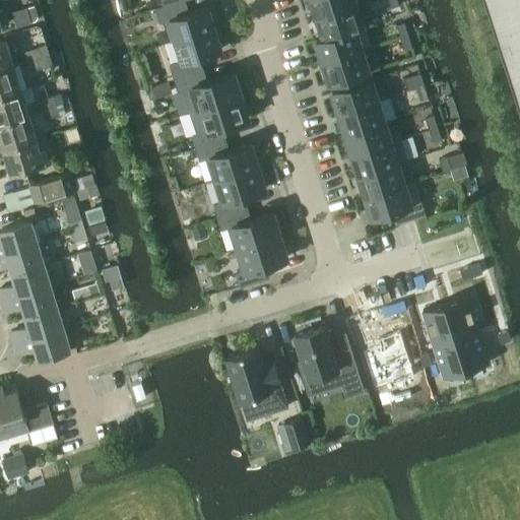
[(177,40),(217,26),(213,14),(210,15),(207,5),(189,11),(185,0),(181,0),(164,5),(156,7),(160,21),(170,18),(177,40)]
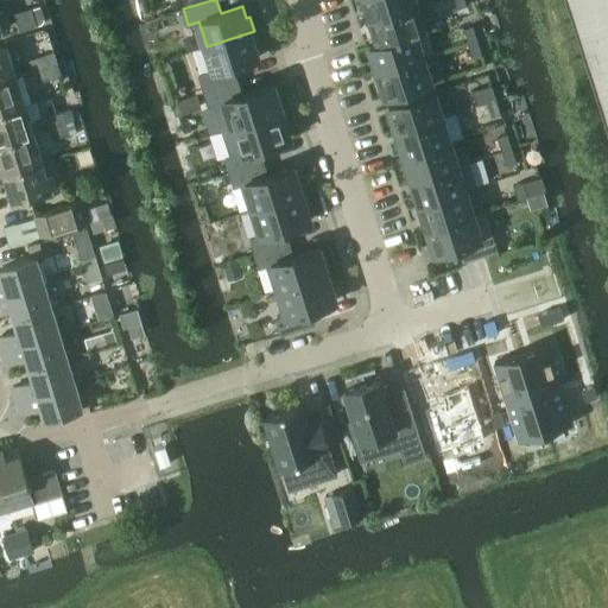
[(365,0),(372,20),(418,6),(428,2),(426,0),(365,0)]
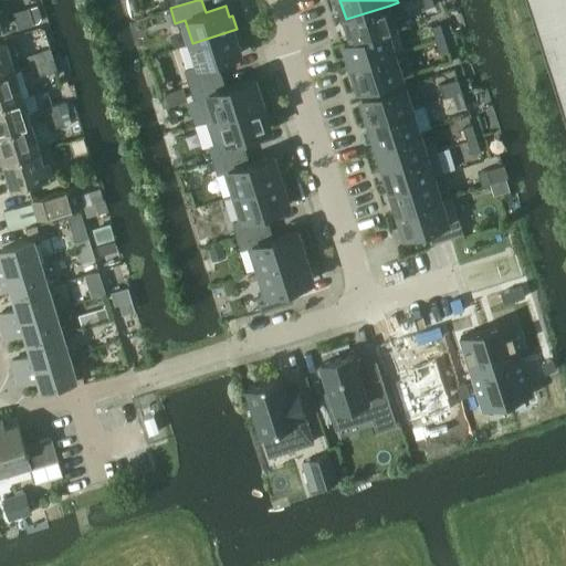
[(565,0),(531,0),(565,112),(565,0)]
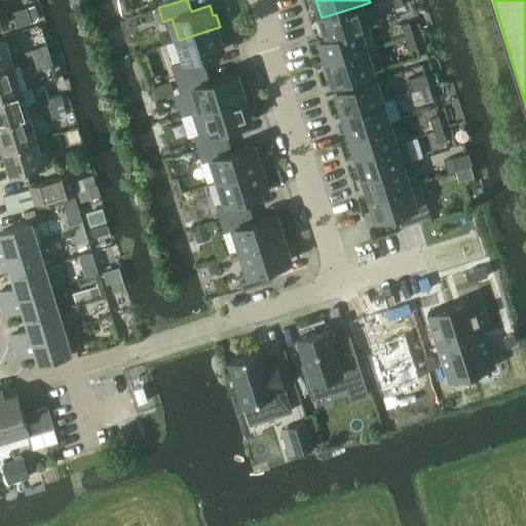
[(362,5),(322,17),(325,29),(328,38),(360,29),(368,27),(377,24),(370,2),(362,5)]
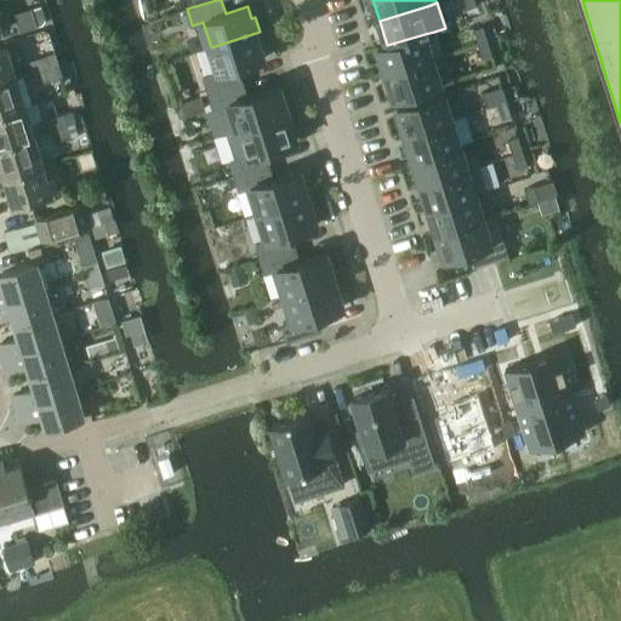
[(33,9),(15,15),(20,32),(38,27),(33,9)]
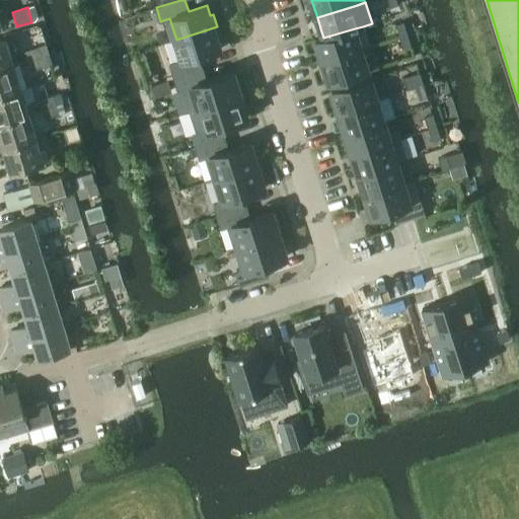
[(138,13),(129,16),(132,26),(142,23),(138,13)]
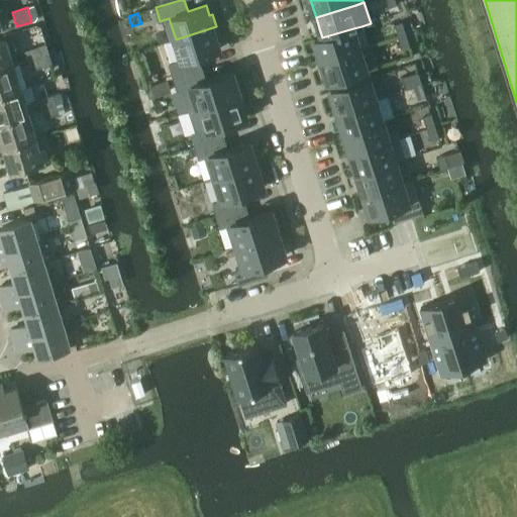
[(402,21),(394,23),(398,36),(406,34),(402,21)]
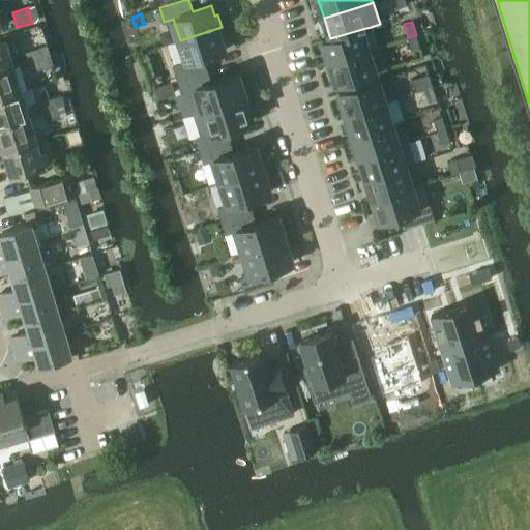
[(226,39),(222,27),(180,40),(186,61),(174,65),(178,79),(207,69),(203,57),(226,50),(223,40),(226,39)]
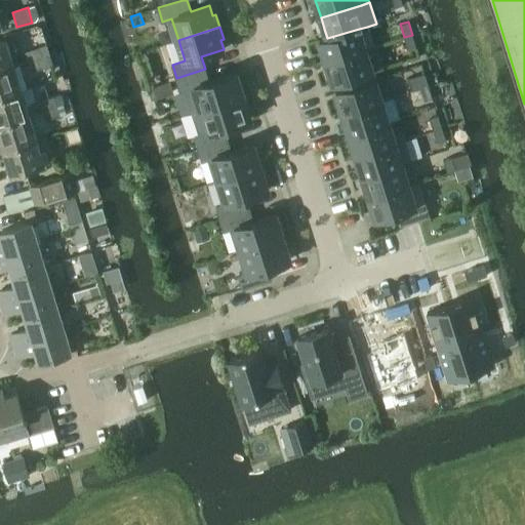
[(366,50),(359,29),(327,38),(319,40),(326,62),(366,50)]
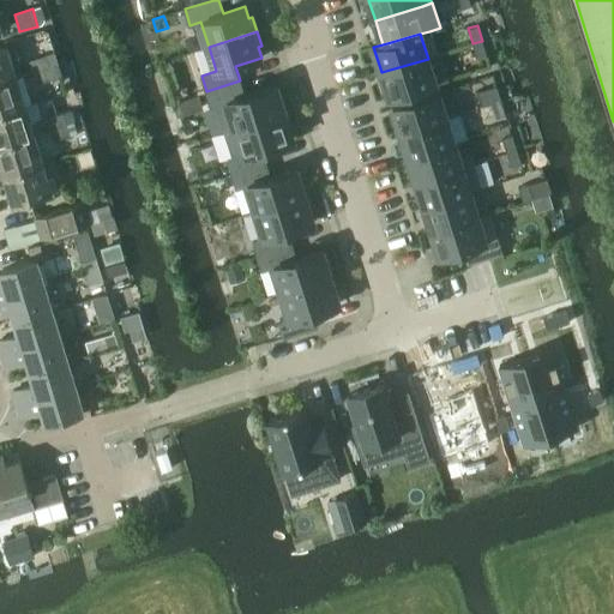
[(473,43),(477,58),(487,54),(482,41),(473,43)]
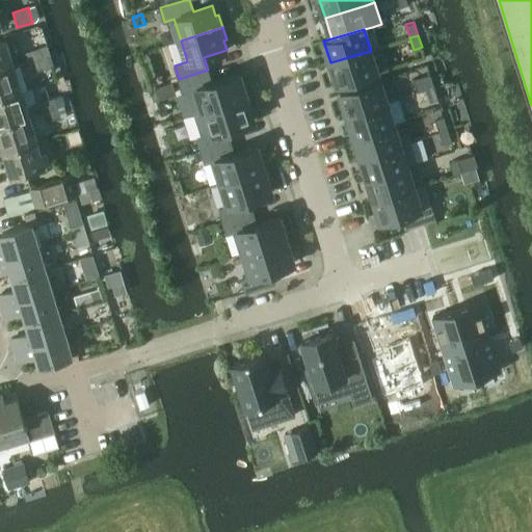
[(0,70),(14,67),(6,41),(0,42),(0,70)]
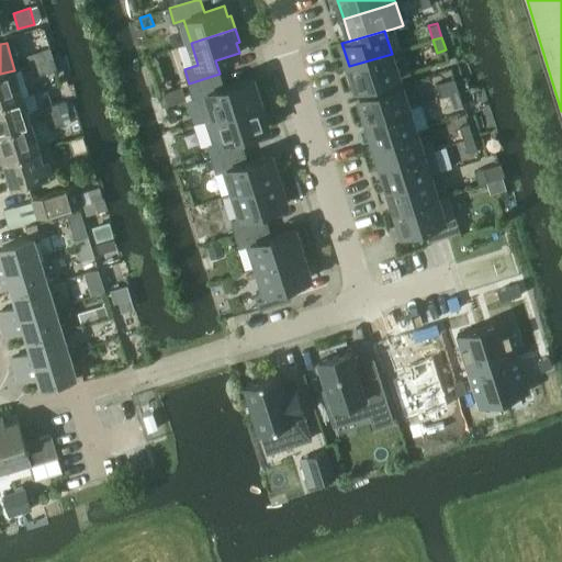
[(30,66),(45,60),(42,51),(26,55),(30,66)]
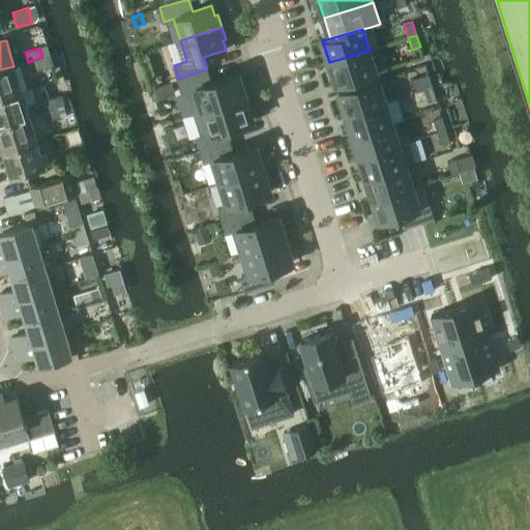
[(370,51),(329,62),(336,85),(376,72),(386,68),(380,48),(370,51)]
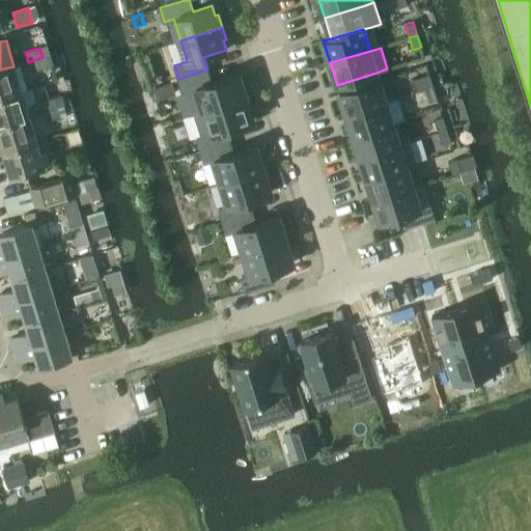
[(51,55),(43,57),(28,62),(31,72),(54,64),(51,55)]
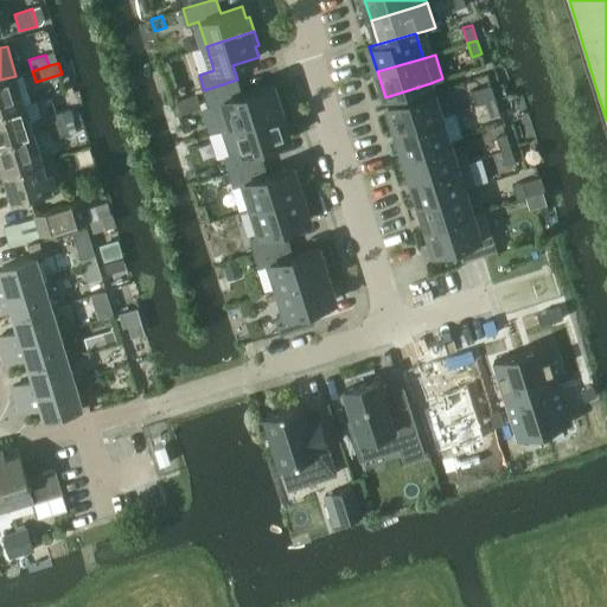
[(0,112),(25,104),(16,76),(0,80),(0,112)]
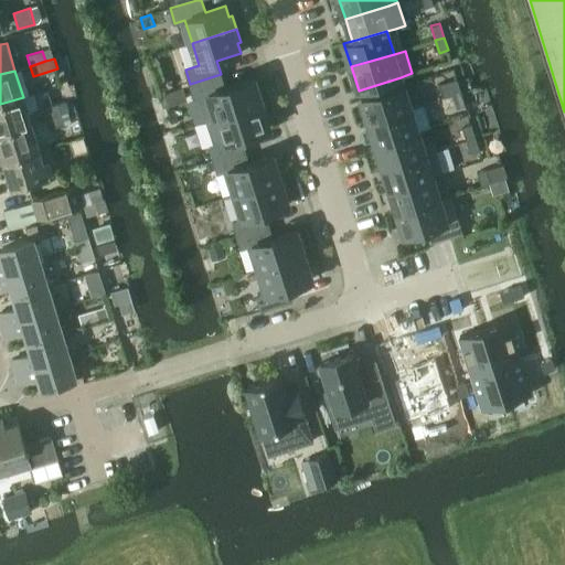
[(215,117),(265,102),(260,87),(257,88),(254,78),(225,87),(221,74),(190,84),(194,97),(208,93),(215,117)]
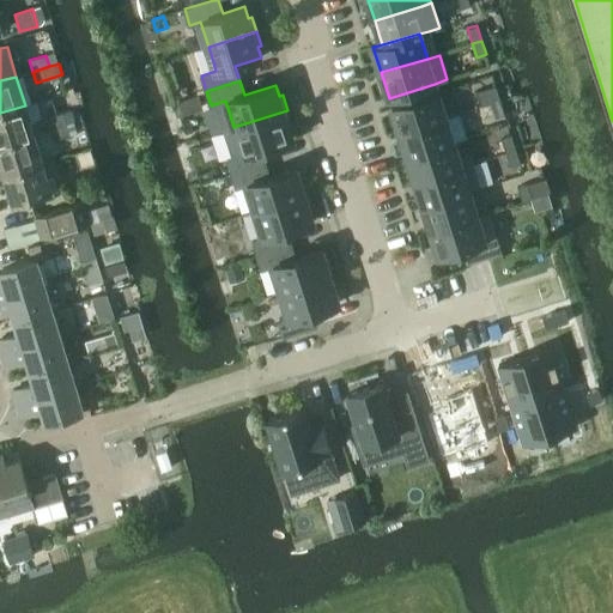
[(496,85),(478,91),(481,105),(491,103),(501,99),(496,85)]
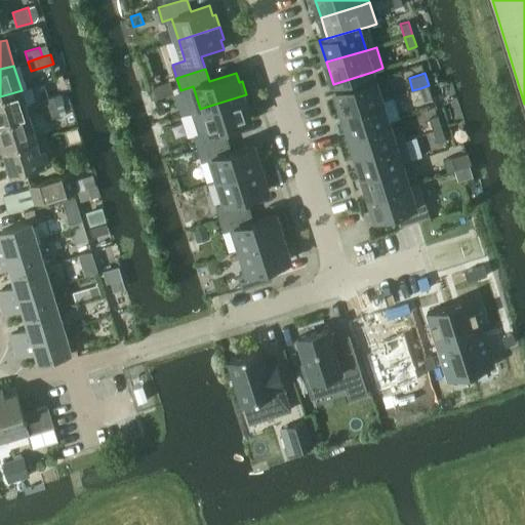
[(374,78),(335,91),(342,113),(381,101),(374,78)]
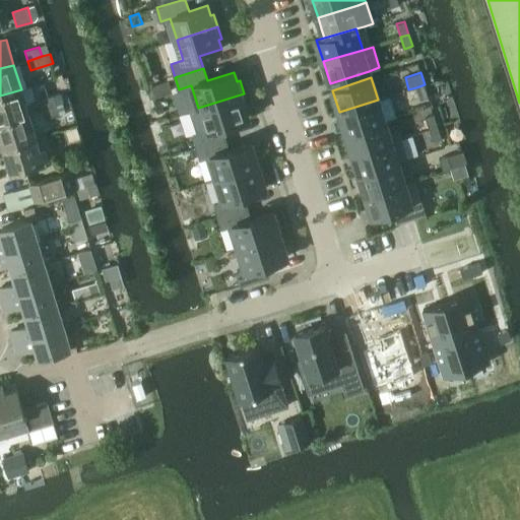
[(416,87),(420,100),(428,96),(425,84),(416,87)]
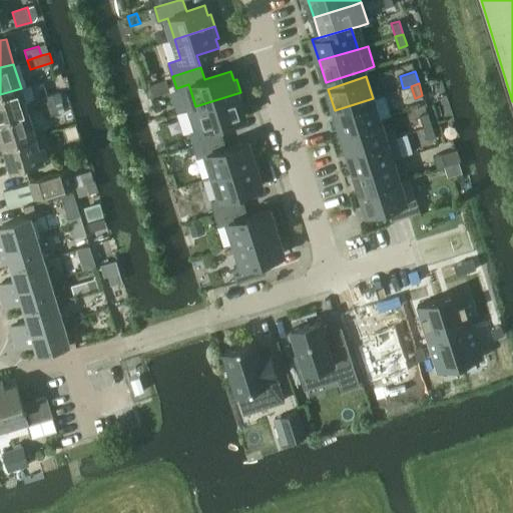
[(0,120),(28,112),(21,88),(0,94),(0,120)]
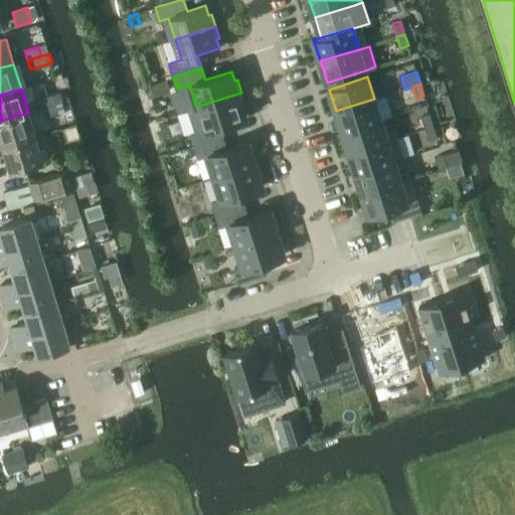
[(412,90),(401,93),(403,102),(415,99),(412,90)]
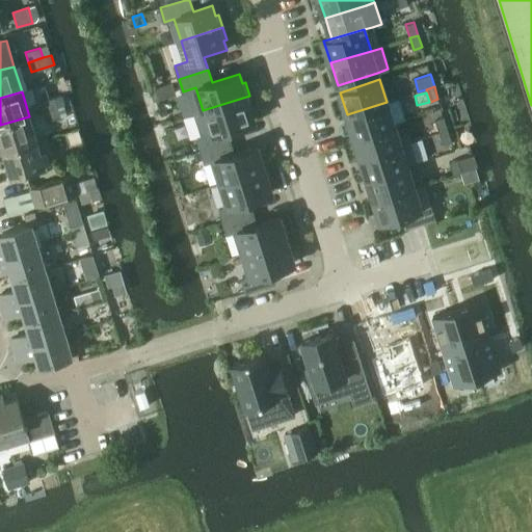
[(202,109),(193,112),(202,137),(197,138),(201,150),(231,140),(227,129),(254,121),(250,110),(254,109),(249,96),(203,110),(202,109)]
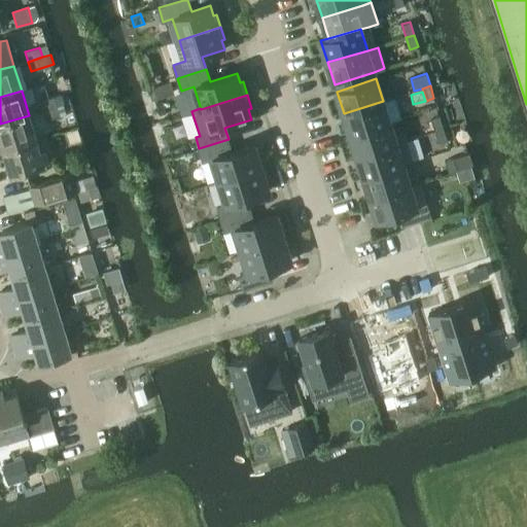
[(43,111),(58,106),(55,97),(40,101),(43,111)]
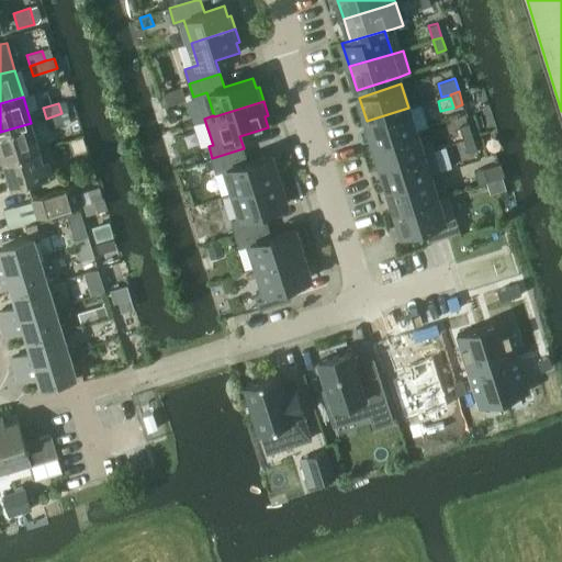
[(408,108),(367,121),(374,143),(416,130),(408,108)]
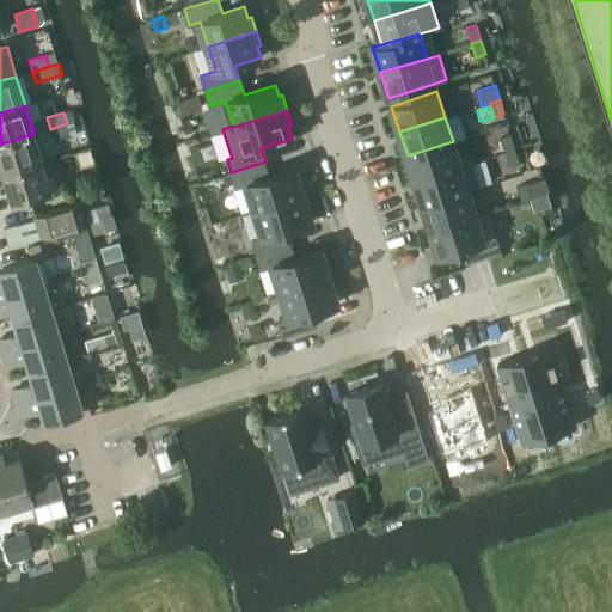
[(74,121),(67,123),(69,134),(78,132),(74,121)]
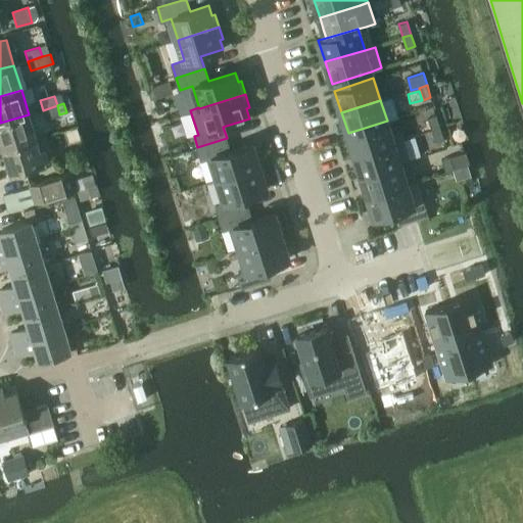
[(59,114),(57,105),(43,110),(45,120),(60,115),(59,114)]
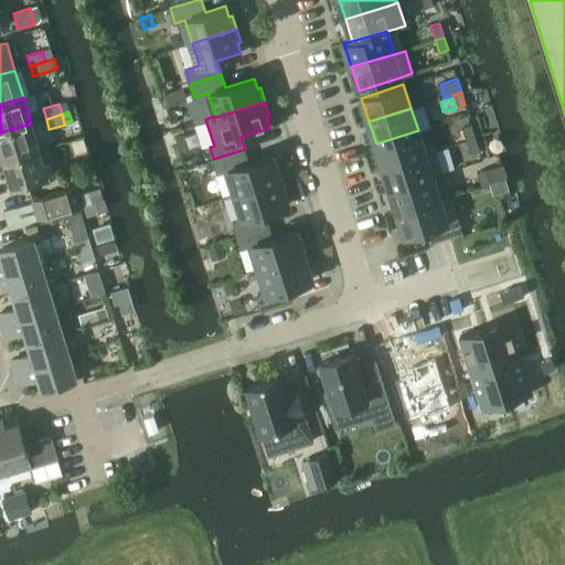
[(40,150),(31,124),(0,132),(0,149),(3,161),(40,150)]
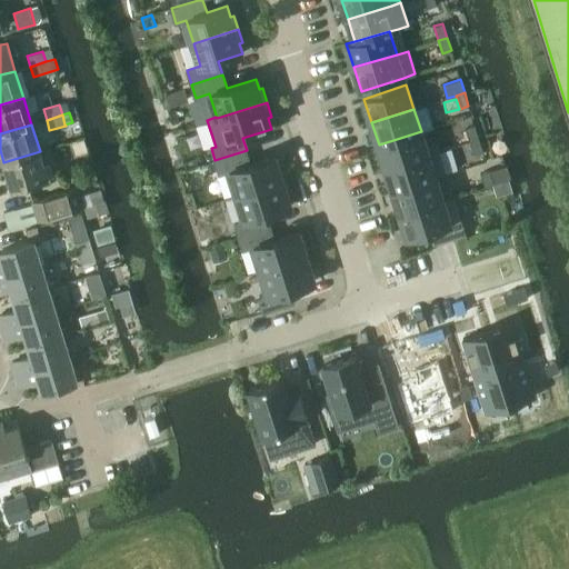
[(475,125),(466,128),(470,141),(479,139),(475,125)]
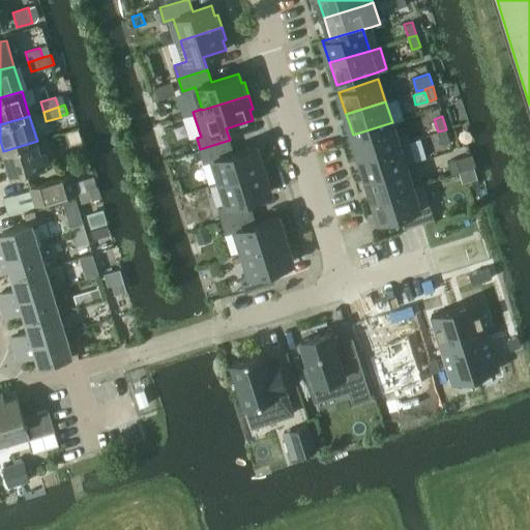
[(392,122),(353,135),(357,149),(359,156),(399,144),(408,141),(406,133),(396,136),(392,122)]
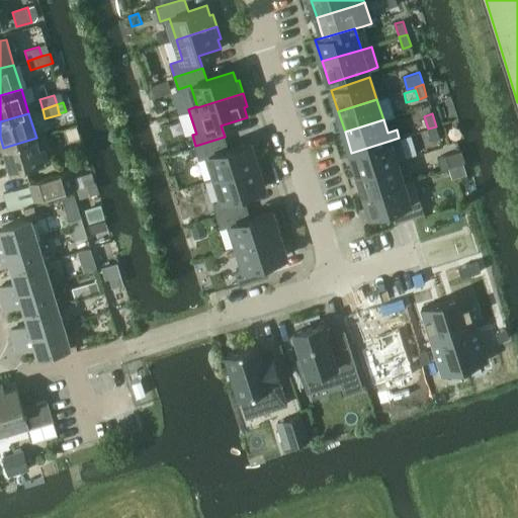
[(428,128),(432,141),(439,138),(436,126),(428,128)]
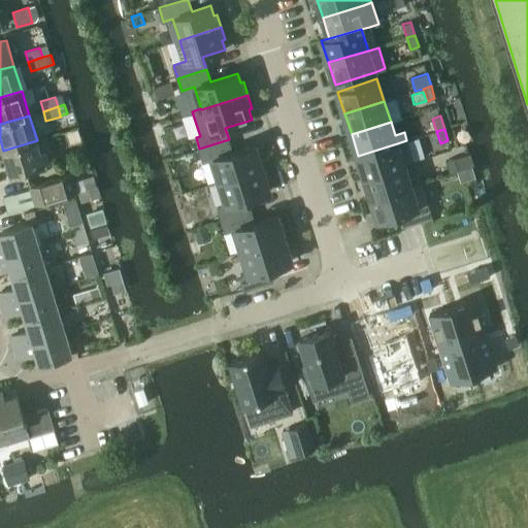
[(213,159),(220,182),(265,167),(261,154),(258,155),(255,144),(232,152),(229,139),(199,149),(203,162),(213,159)]
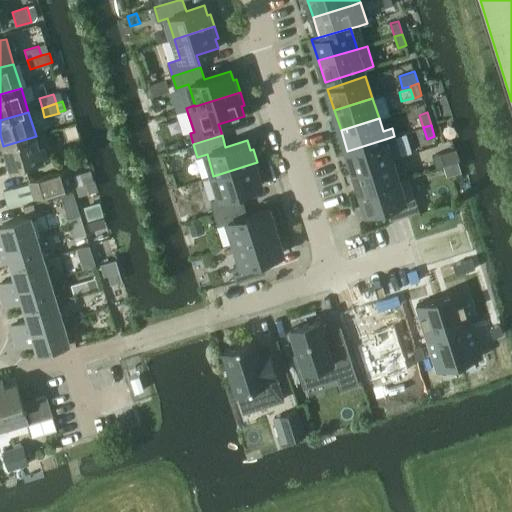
[(36,136),(3,146),(11,171),(44,161),(49,159),(46,148),(40,150),(36,136)]
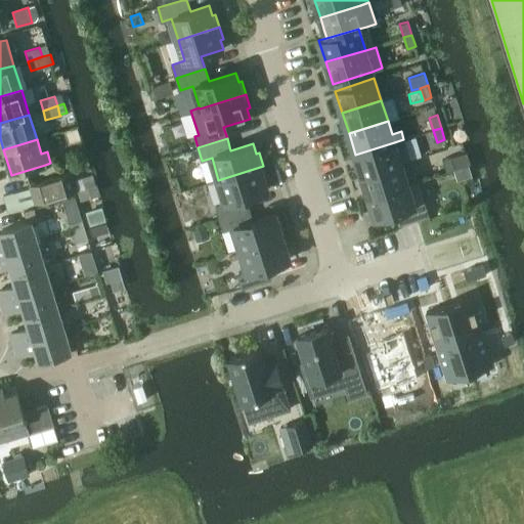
[(394,142),(355,155),(362,176),(410,161),(403,139),(394,142)]
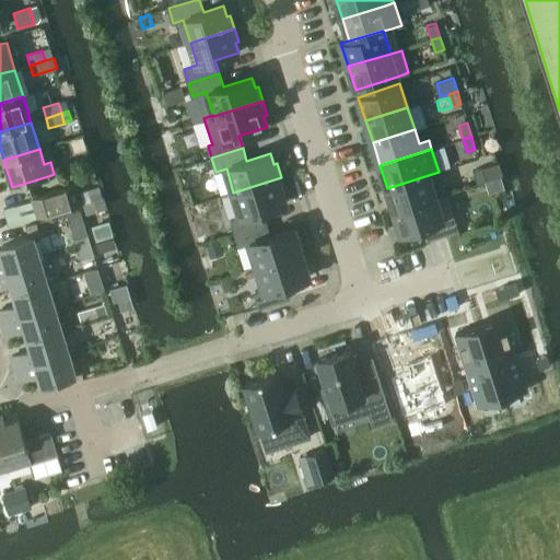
[(481,167),(473,171),(477,184),(485,181),(481,167)]
